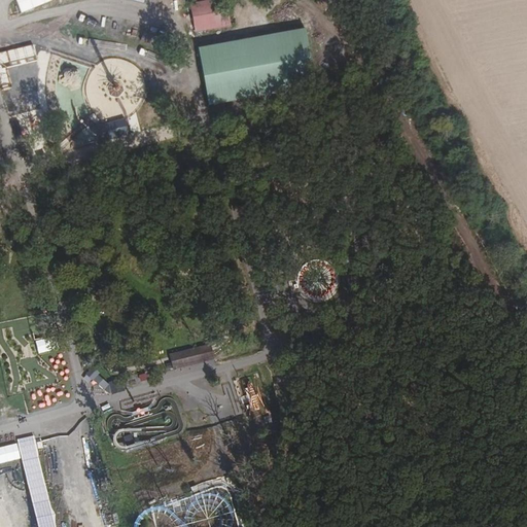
[(11,0),(18,14),(50,0),(11,0)]
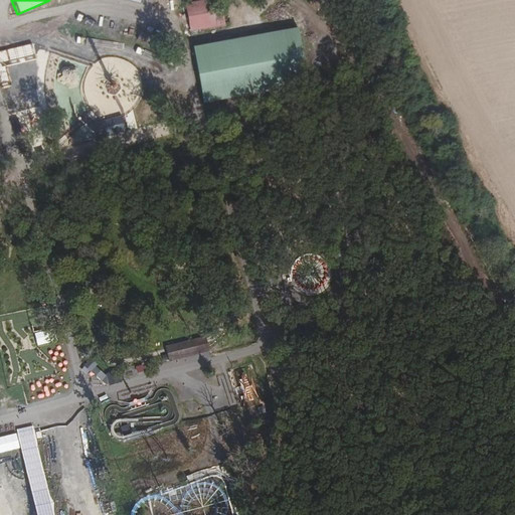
[(218,0),(212,0),(185,5),(190,31),(224,25),(218,0)]
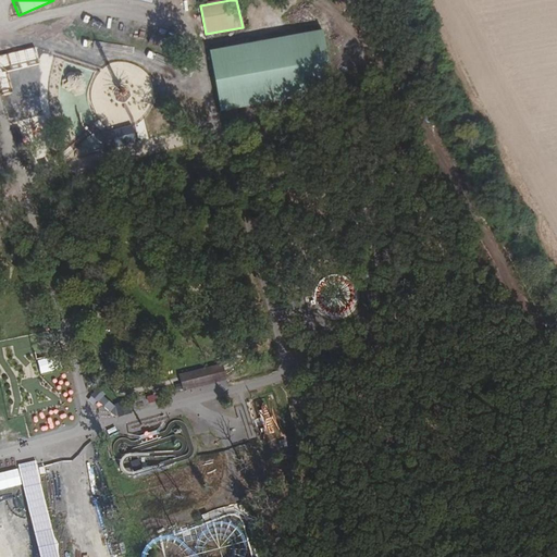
[(320,29),(208,50),(220,118),(333,97),(320,29)]
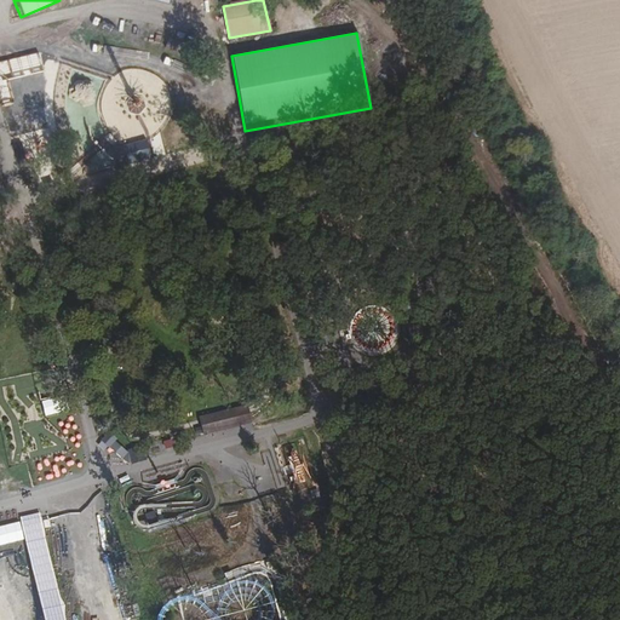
[(128,35),(125,42),(143,50),(147,42),(128,35)]
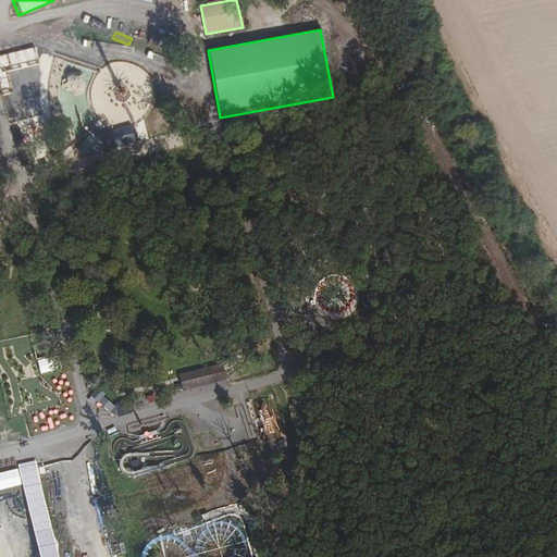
[(170,45),(152,37),(148,45),(165,53),(170,45)]
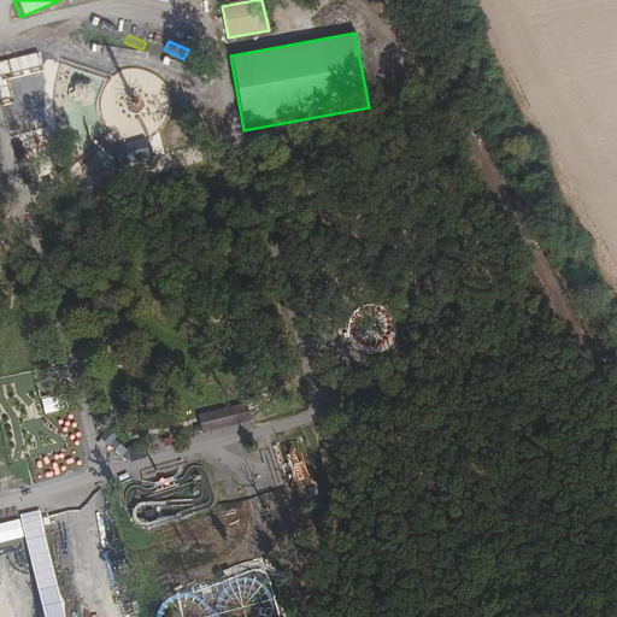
[(147,140),(111,150),(116,168),(152,158),(147,140)]
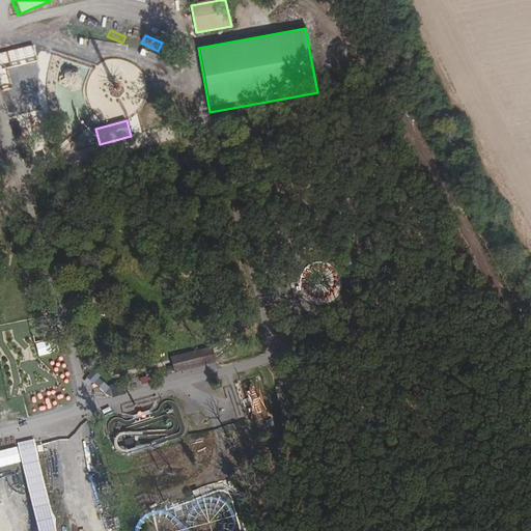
[(57,324),(56,316),(47,318),(49,325),(57,324)]
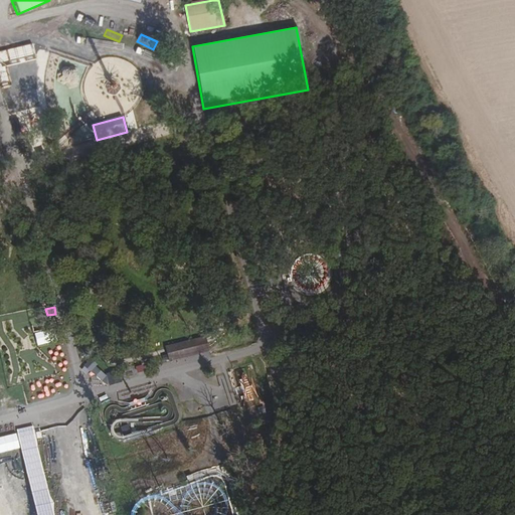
[(53,328),(33,333),(36,345),(56,340),(53,328)]
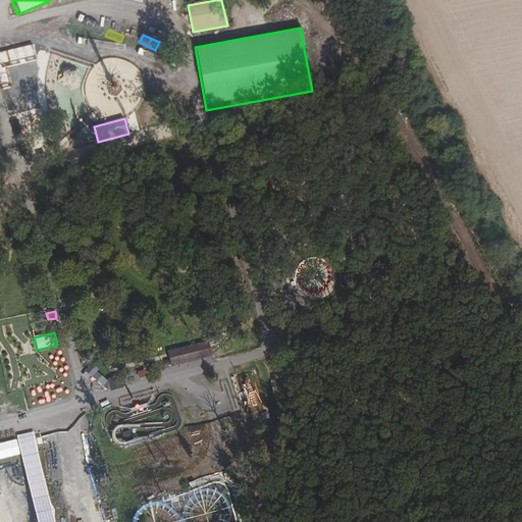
[(211,354),(207,341),(168,352),(171,365),(211,354)]
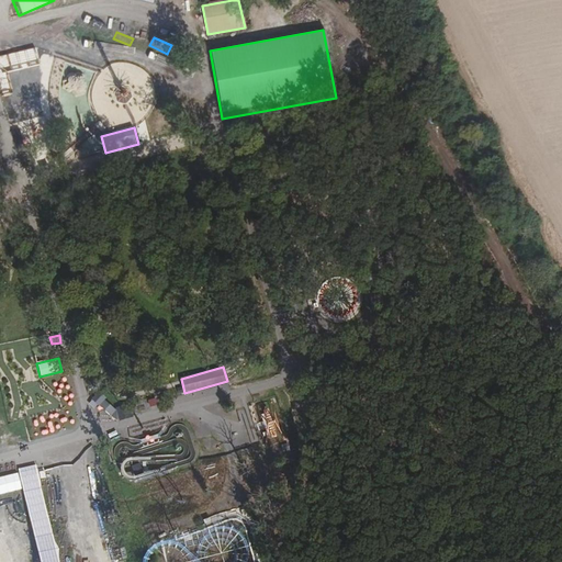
[(266,445),(278,441),(267,400),(254,403),(266,445)]
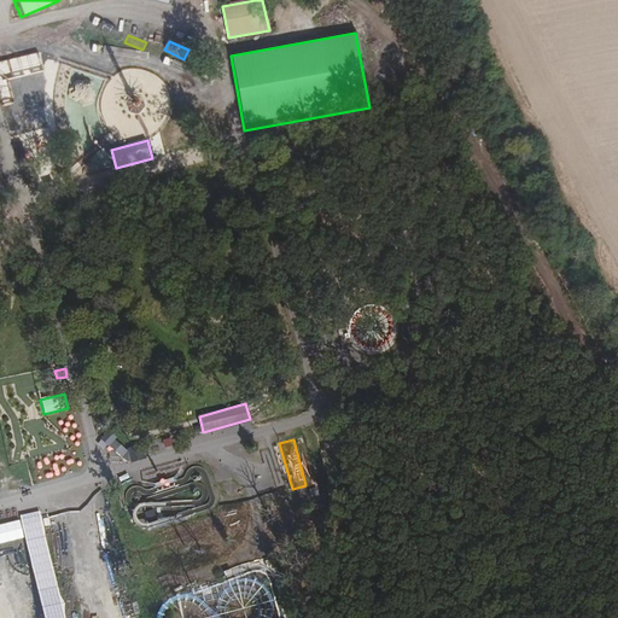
[(19,514),(38,617),(59,617),(40,511),(19,514)]
